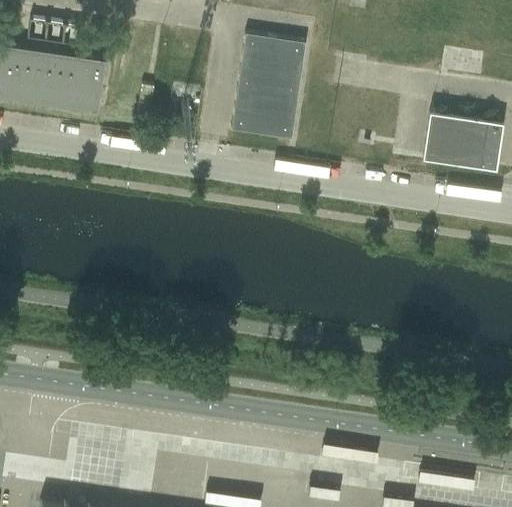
[(26,39),(78,47),(81,28),(28,20),(26,39)]
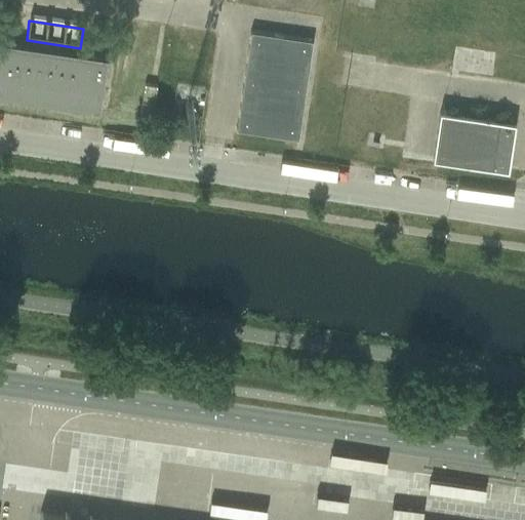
[(251,37),(237,134),(298,144),(313,45),(251,37)]
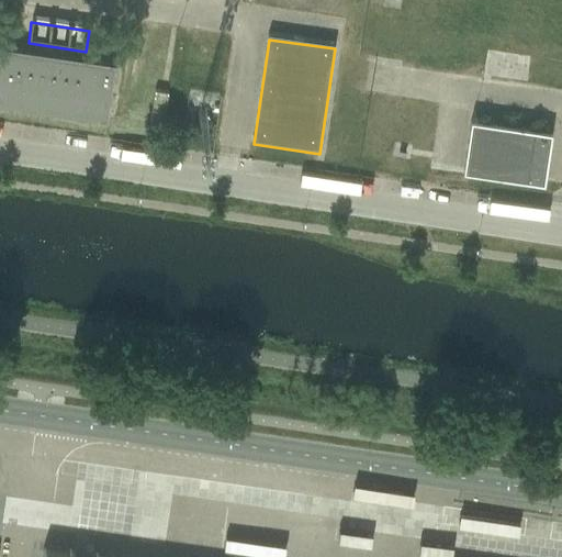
[(0,106),(104,121),(103,124),(105,124),(114,66),(112,66),(111,68),(0,52),(0,106)]
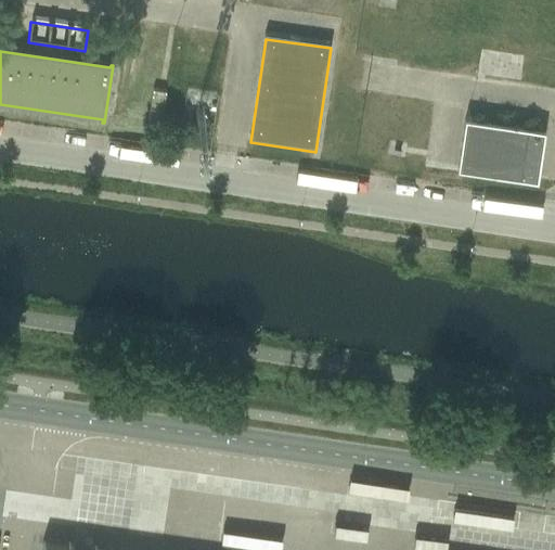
[(153,93),(147,127),(160,128),(166,96),(165,96),(158,94),(153,93)]
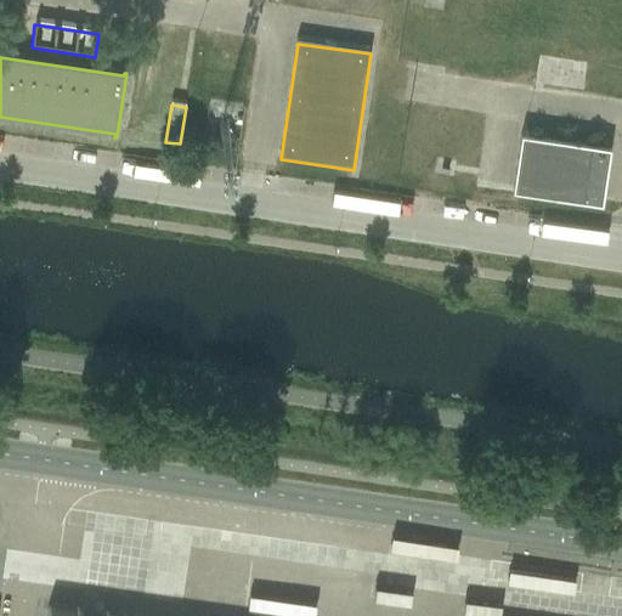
[(393,179),(473,190),(481,125),(401,116),(393,179)]
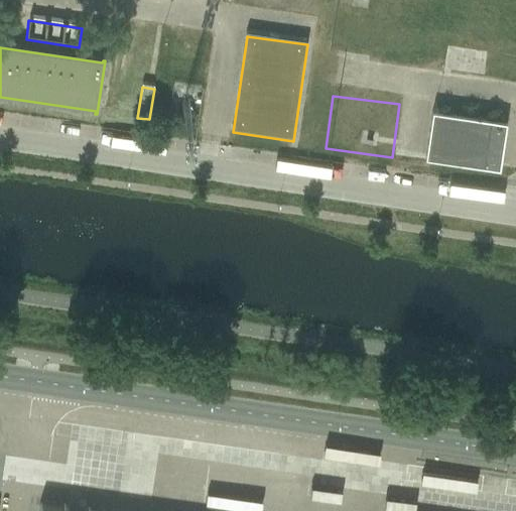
[(433,114),(426,159),(499,170),(506,125),(433,114)]
